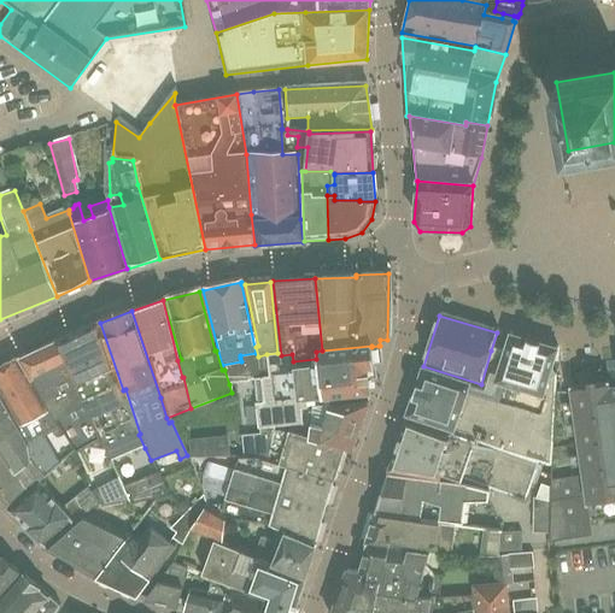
[(139,435),(124,404),(98,324),(54,345),(71,381),(99,441),(109,463),(110,461),(145,448),(139,435)]
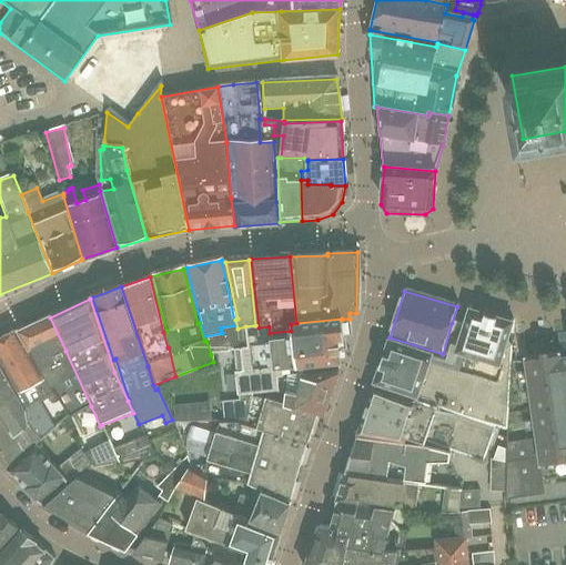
[(507,431),(511,346),(505,345),(512,323),(468,310),(463,326),(452,323),(443,354),(390,338),(388,340),(373,384),(374,384),(427,402),(426,404),(494,426),(507,431)]
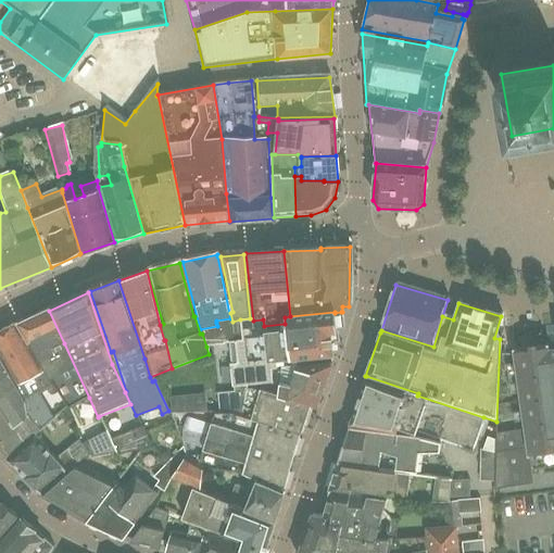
[(98,417),(89,398),(64,343),(49,311),(17,325),(57,393),(60,400),(73,422),(74,420),(92,457),(115,453),(99,416),(98,417)]
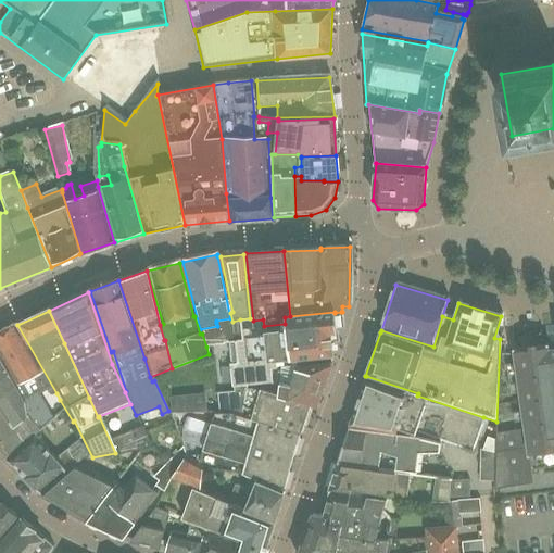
[(332,355),(330,335),(337,334),(336,330),(338,330),(342,326),(341,312),(335,313),(335,312),(290,316),(285,317),(285,324),(264,326),(263,319),(253,321),(240,322),(240,319),(233,322),(216,323),(217,326),(218,329),(202,331),(202,334),(206,347),(228,346),(230,366),(229,366),(233,393),(216,394),(217,413),(228,413),(240,416),(247,387),(275,384),(276,368),(275,369),(275,362),(312,357),(313,366),(331,365),(331,355),(332,355)]
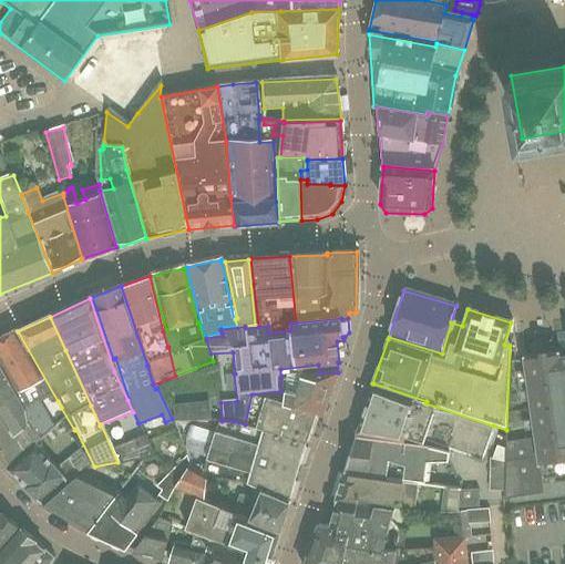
[(74,430),(61,408),(59,409),(17,332),(16,330),(0,338),(0,367),(26,410),(27,423),(41,440),(59,424),(65,436),(74,430)]
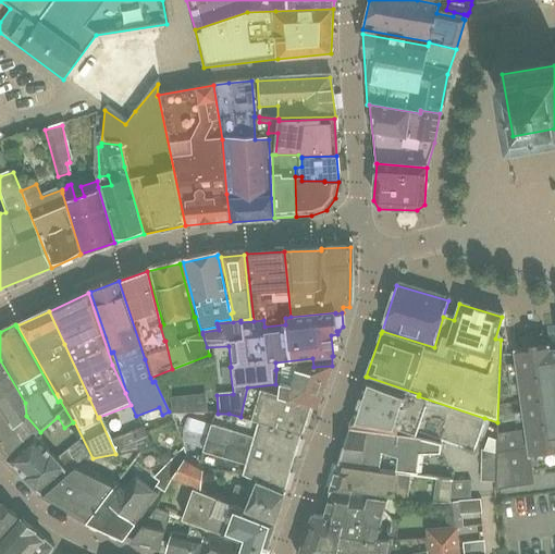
[(547,348),(513,353),(525,432),(496,435),(495,456),(494,484),(494,492),(532,487),(528,456),(554,452),(554,352),(549,353),(547,348)]
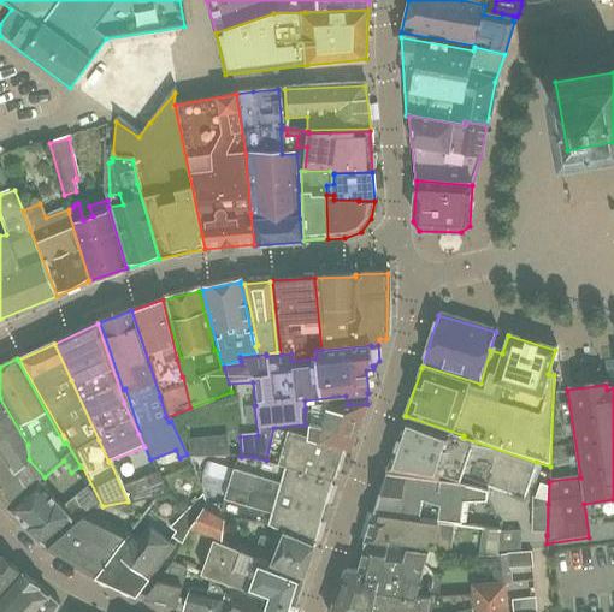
[(28,445),(0,398),(0,504),(6,511),(27,492),(24,489),(37,480),(40,481),(45,477),(29,459),(28,445)]
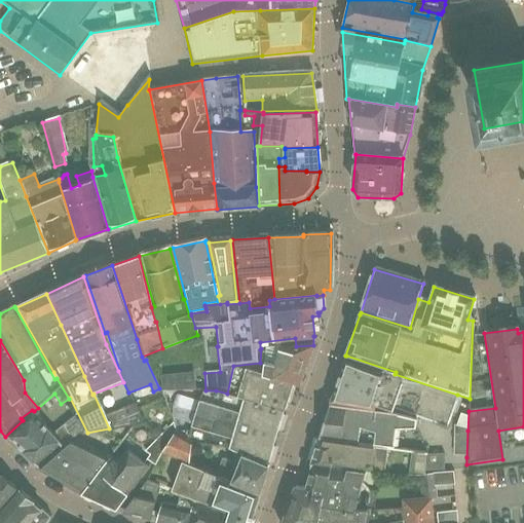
[(293,384),(299,385),(313,345),(296,346),(279,348),(274,347),(264,347),(261,364),(264,364),(262,375),(293,384)]
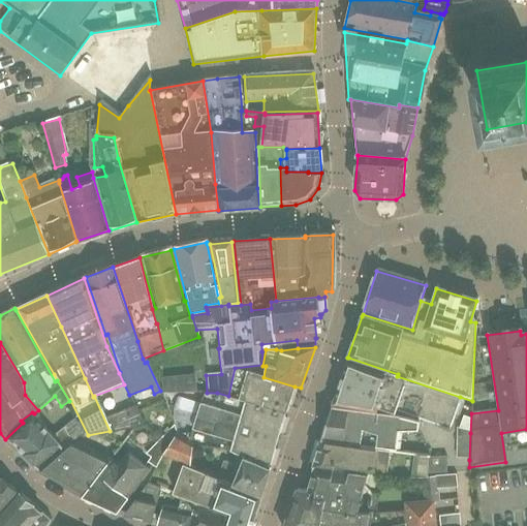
[(450,431),(460,397),(397,376),(398,374),(348,358),(347,362),(346,362),(332,405),(334,405),(333,409),(396,419),(416,423),(416,420),(450,431)]
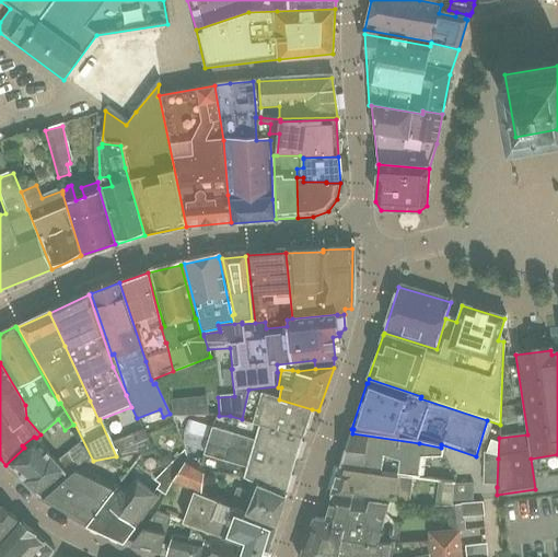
[(302,439),(312,409),(279,399),(258,394),(251,422),(302,439)]
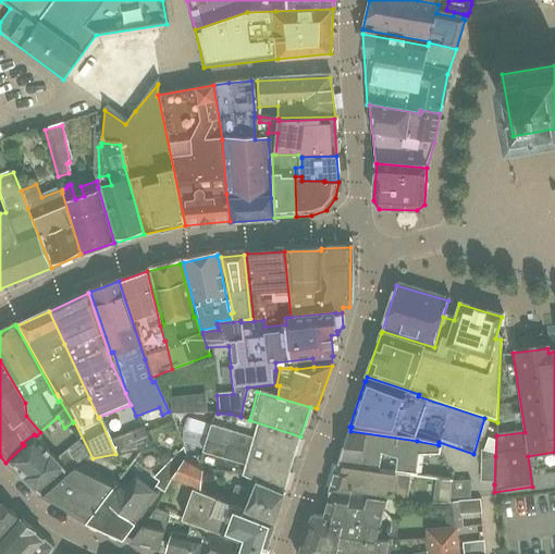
[(283,492),(300,436),(249,420),(241,417),(229,414),(218,414),(214,414),(210,428),(184,419),(181,432),(183,445),(202,452),(198,466),(204,468),(239,474),(283,492)]
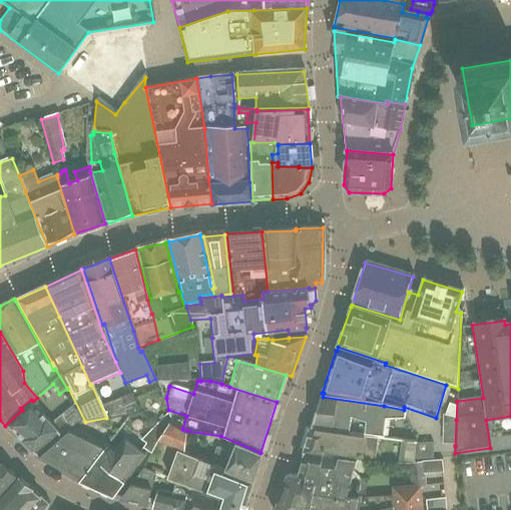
[(138,415),(130,395),(119,400),(126,417),(138,415)]
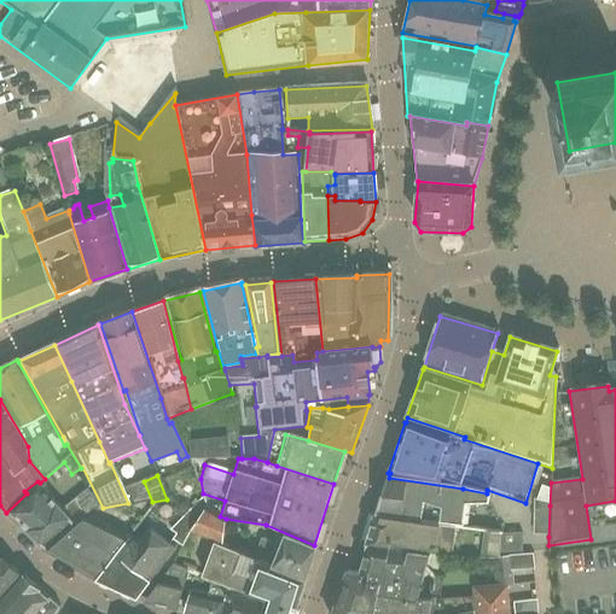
[(463,489),(389,478),(387,477),(373,516),(457,528),(460,503),(486,502),(487,493),(463,489)]
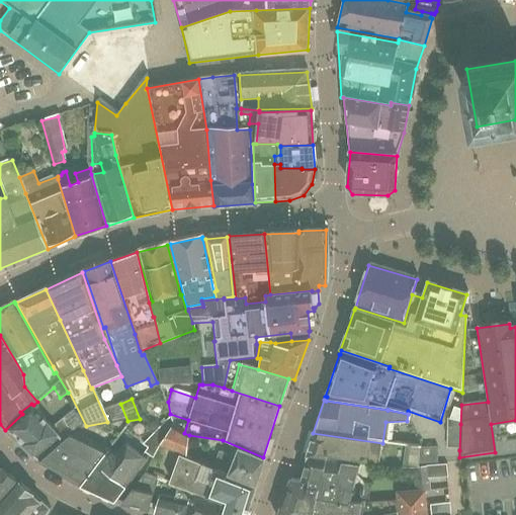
[(36,459),(68,433),(81,424),(73,411),(50,428),(30,407),(22,414),(5,430),(36,459)]
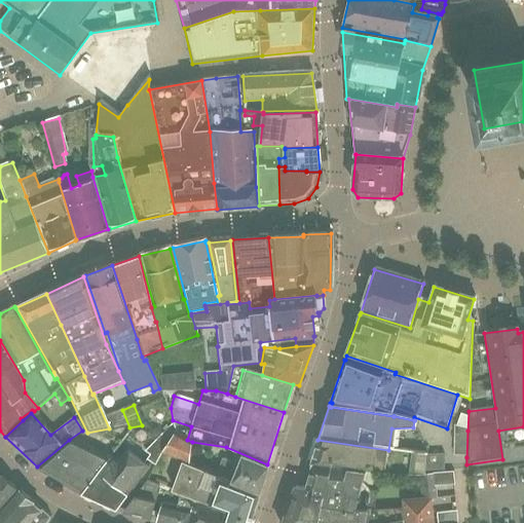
[(160,453),(175,432),(172,424),(144,453),(148,456),(146,461),(154,467),(160,453)]
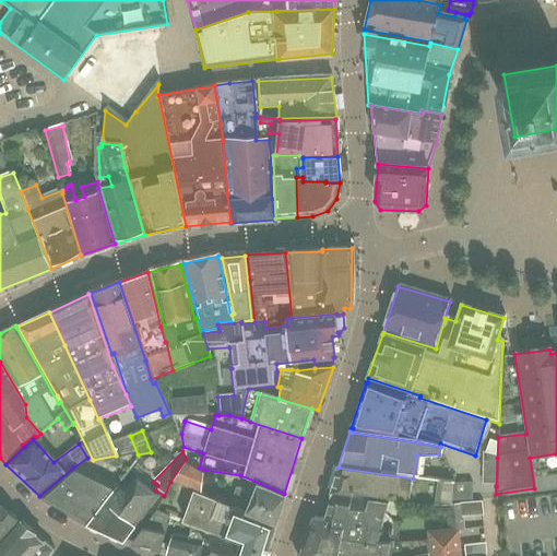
[(496,486),(497,458),(482,453),(481,485),(496,486)]
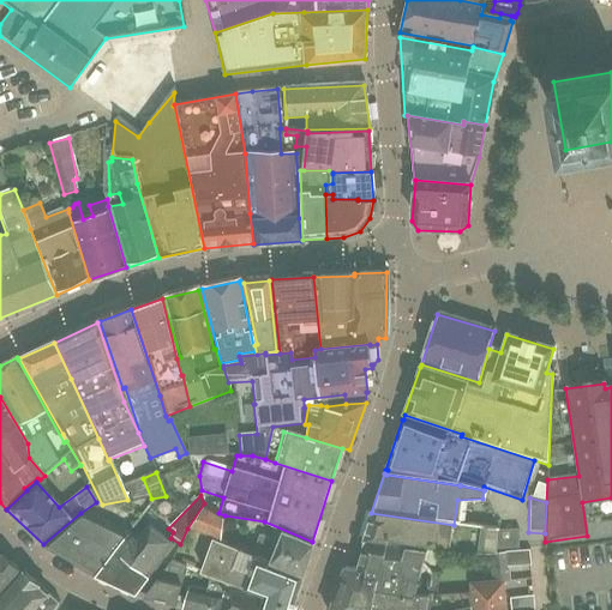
[(225,515),(219,513),(204,503),(187,529),(213,538),(220,542),(225,515)]
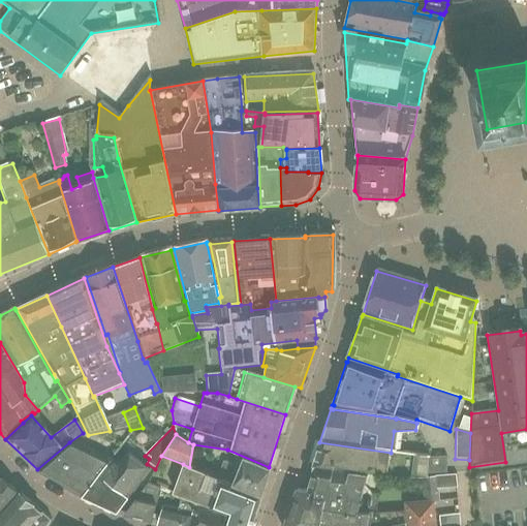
[(81,496),(111,459),(90,450),(69,442),(37,469),(34,471),(81,496)]
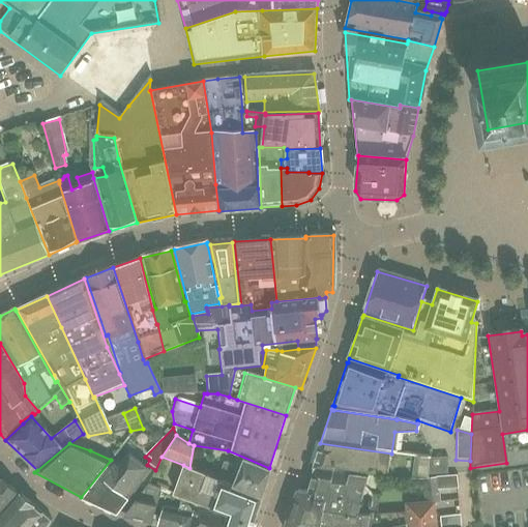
[(427,459),(353,448),(320,444),(312,468),(333,471),(333,465),(386,473),(386,478),(415,480),(421,480),(428,479),(428,476),(427,460),(427,459)]
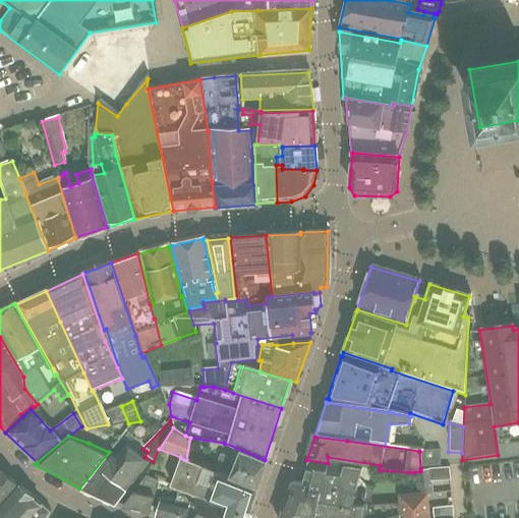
[(114,505),(147,462),(124,447),(115,458),(109,452),(79,488),(114,505)]
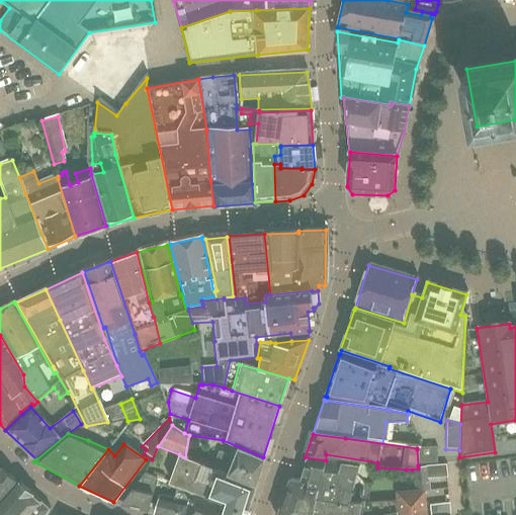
[(255,485),(263,458),(235,447),(230,457),(218,452),(211,467),(255,485)]
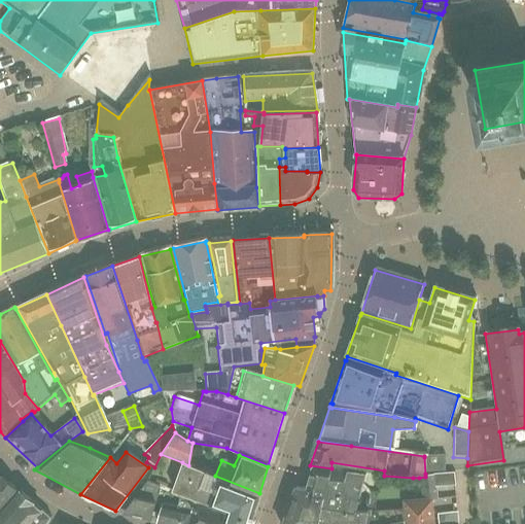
[(441,456),(424,457),(425,474),(442,473),(441,456)]
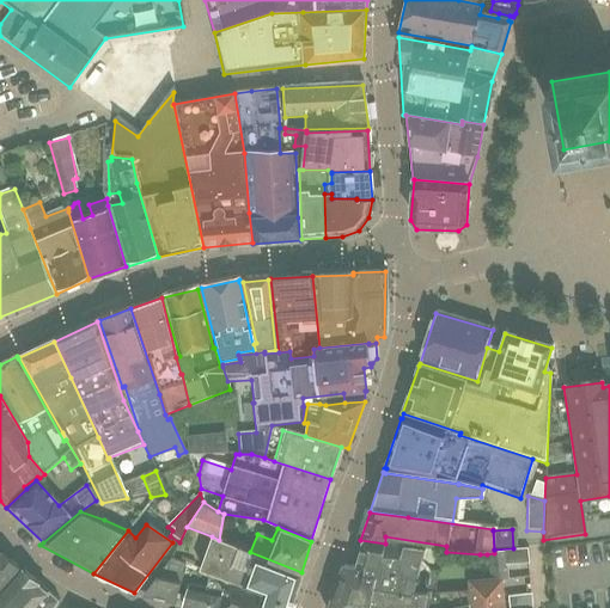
[(302,572),(250,552),(219,540),(212,536),(200,569),(227,578),(292,602),(302,572)]
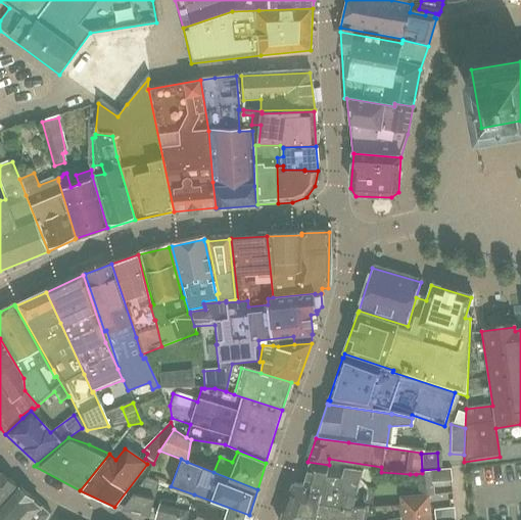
[(403,519),(400,500),(401,500),(400,494),(367,489),(364,508),(354,507),(363,469),(329,465),(308,462),(303,487),(293,484),(280,519),(403,519)]
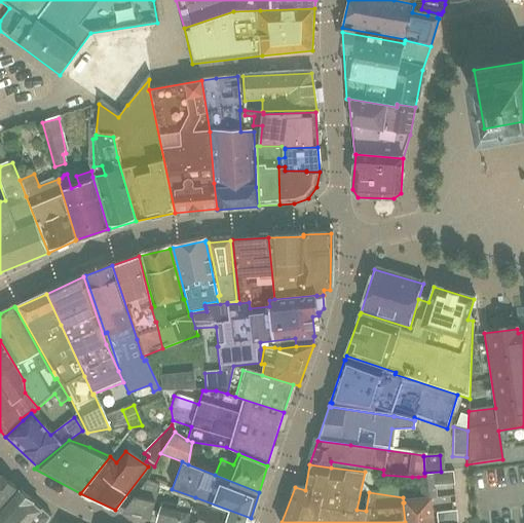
[(433,475),(424,476),(418,477),(421,501),(429,500),(435,499),(434,487),(452,486),(451,473),(433,475)]
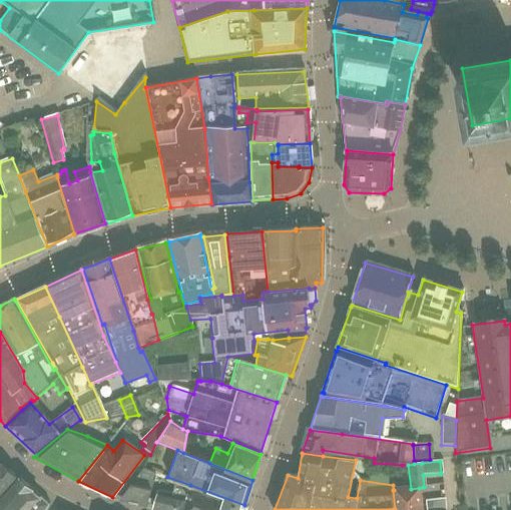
[(0,494),(14,477),(1,466),(0,467),(0,494)]
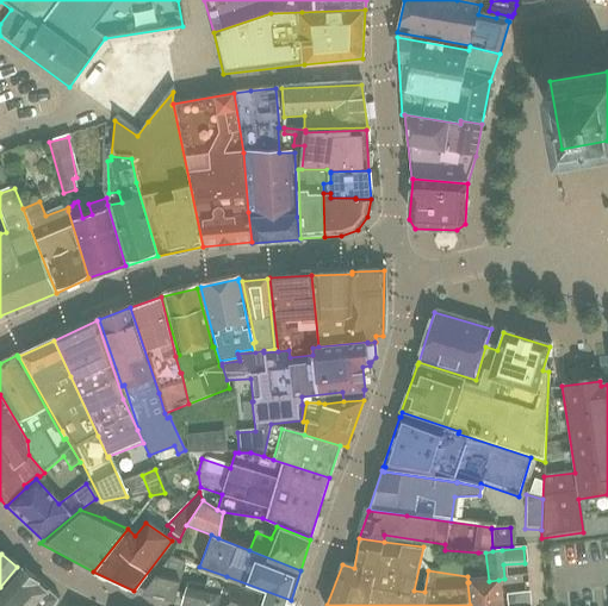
[(184,562),(171,556),(142,592),(175,600),(184,562)]
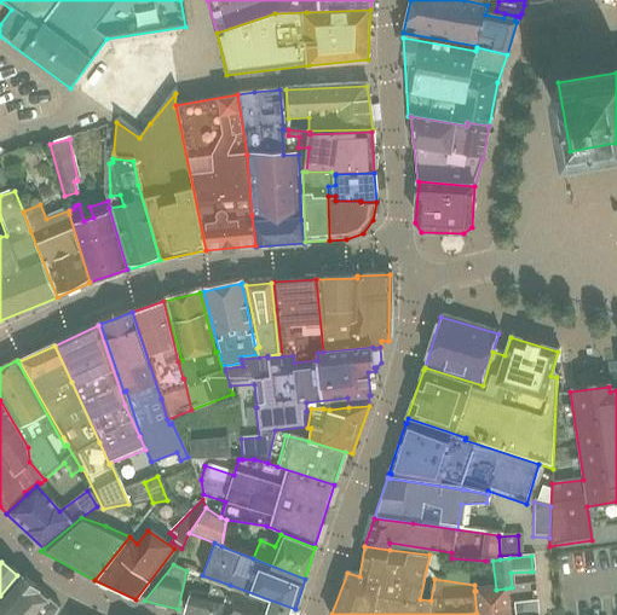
[(56,614),(59,609),(21,579),(0,603),(0,614),(56,614)]
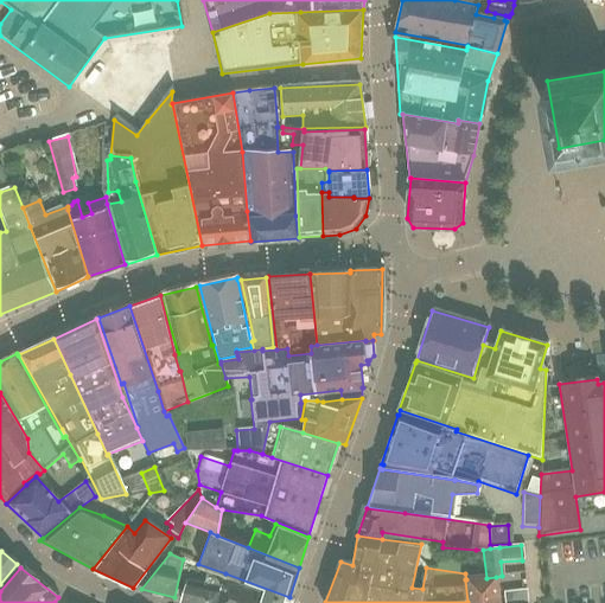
[(287,602),(290,597),(225,573),(221,588),(186,579),(182,598),(180,602),(287,602)]
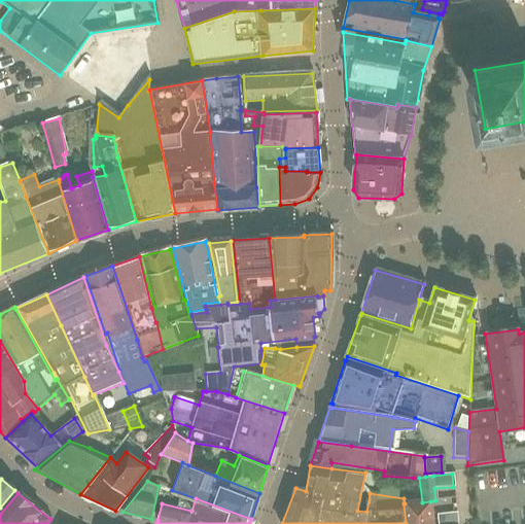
[(433,523),(430,501),(422,502),(405,503),(404,503),(406,523),(433,523)]
